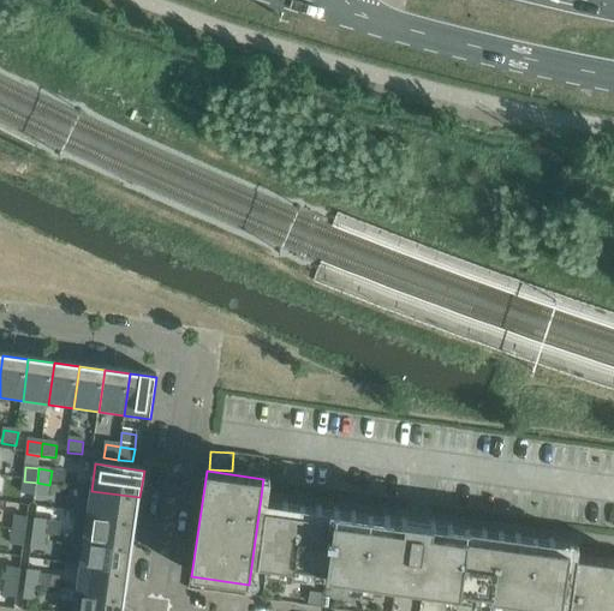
[(37,483),(24,481),(22,496),(35,497),(37,483)]
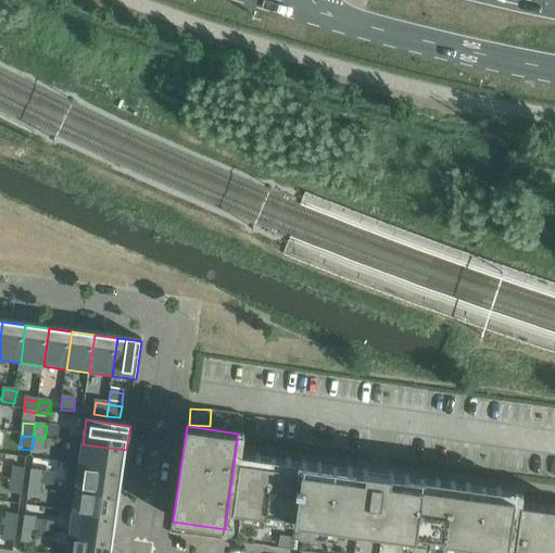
[(43,452),(45,439),(34,437),(32,450),(43,452)]
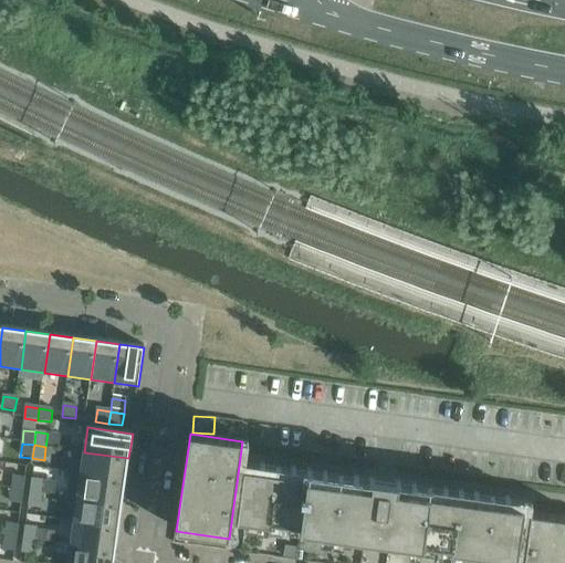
[(128,458),(84,452),(81,476),(125,482),(128,458)]
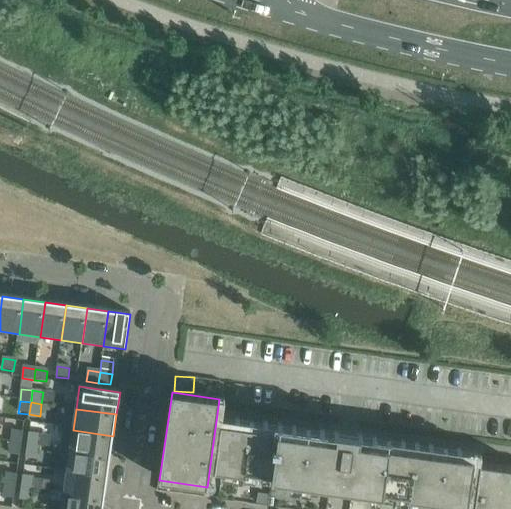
[(408,499),(468,507),(474,460),(360,444),(361,438),(337,434),(336,440),(221,424),(215,472),(246,476),(246,473),(272,476),(271,480),(331,488),(331,485),(352,487),(352,491),(383,495),(383,492),(409,495),(408,499)]
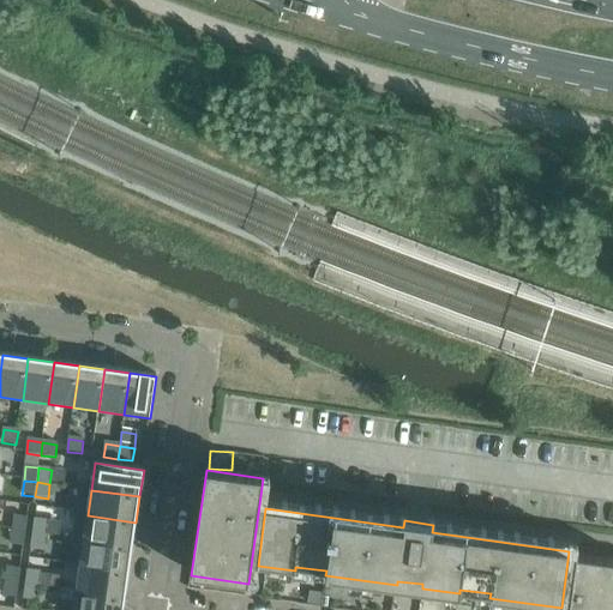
[(84,541),(132,548),(136,523),(88,515),(84,541)]
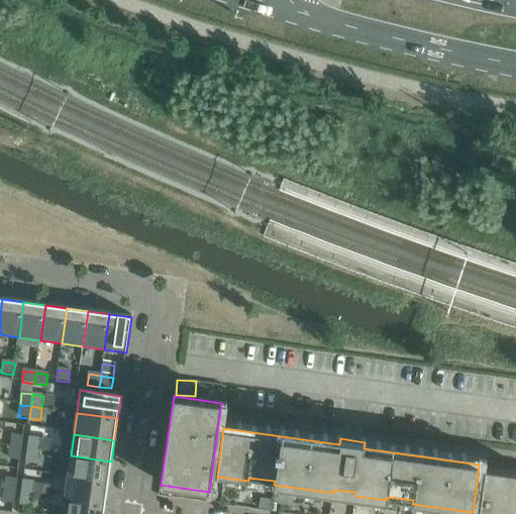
[(13,435),(11,447),(22,449),(23,437),(13,435)]
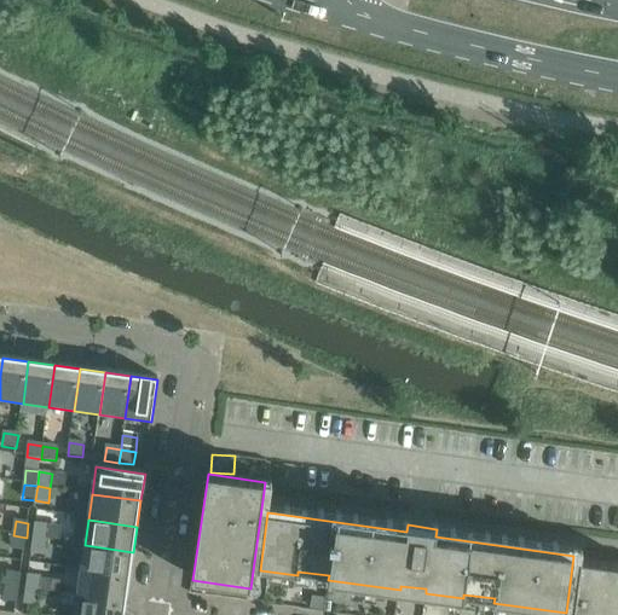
[(48,526),(35,524),(34,538),(46,540),(48,526)]
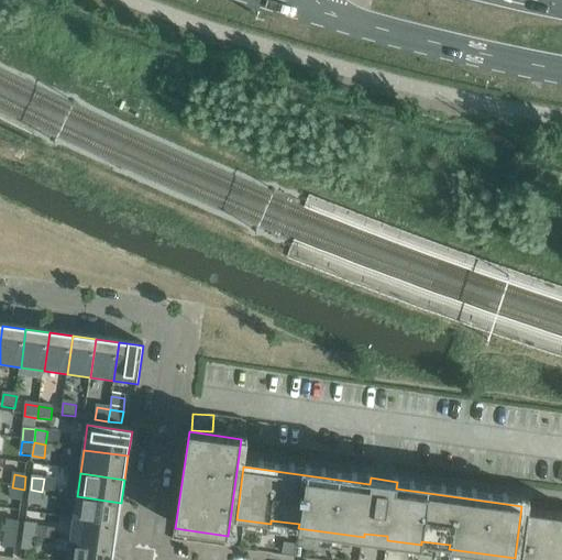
[(24,490),(12,487),(10,501),(22,503),(24,490)]
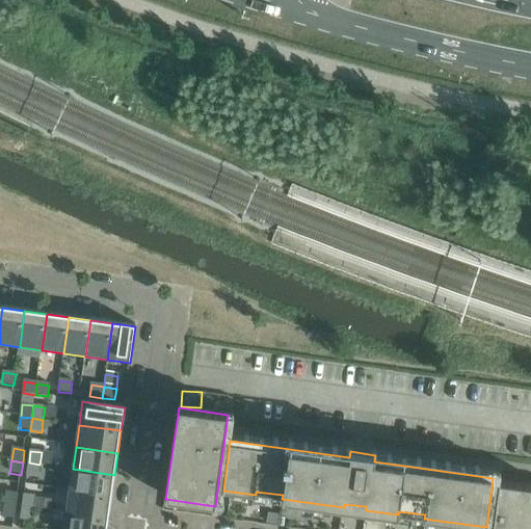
[(40,465),(29,463),(27,475),(38,477),(40,465)]
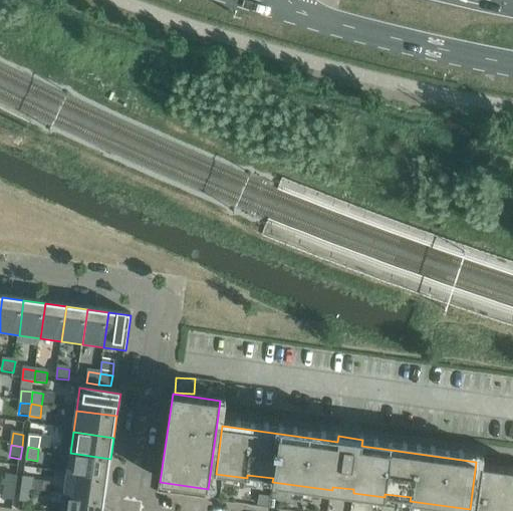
[(70,453),(67,475),(107,481),(110,459),(70,453)]
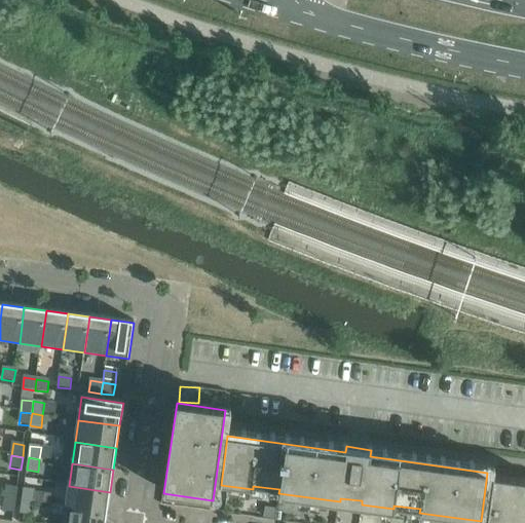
[(524,481),(493,477),(486,522),(524,522),(524,481)]
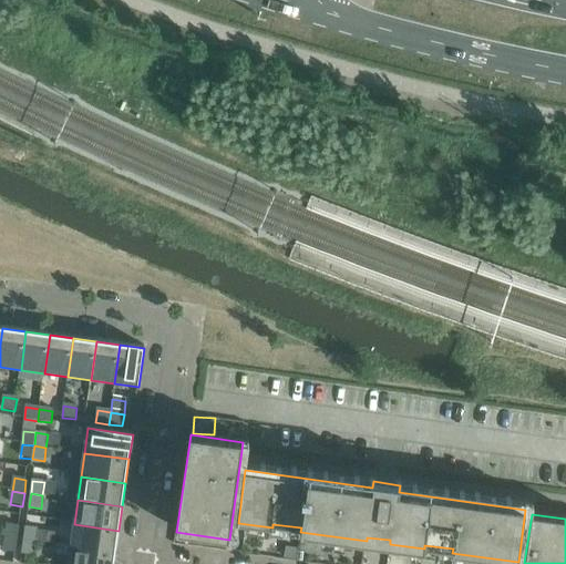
[(71,547),(115,554),(119,531),(74,524),(71,547)]
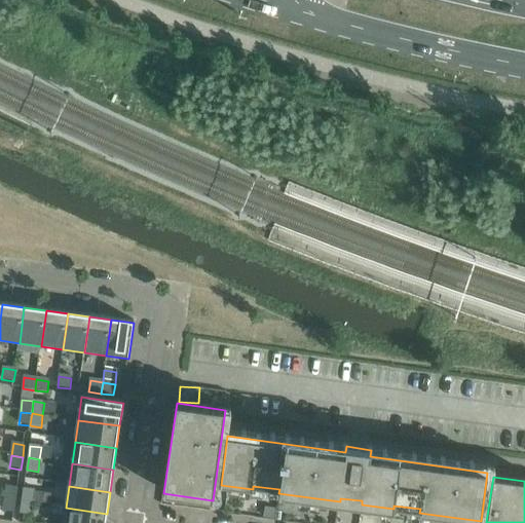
[(7,487),(5,499),(16,500),(17,489),(7,487)]
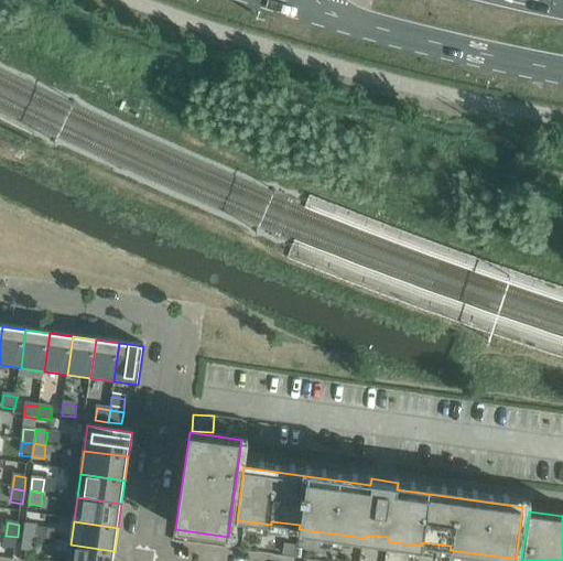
[(25,525),(24,538),(35,540),(38,527),(25,525)]
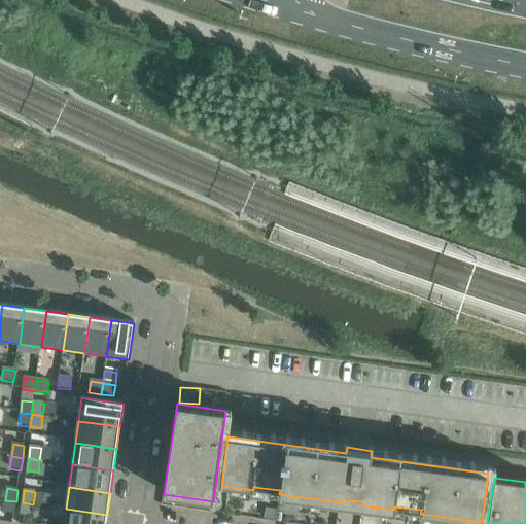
[(16,501),(5,500),(3,513),(14,514),(16,501)]
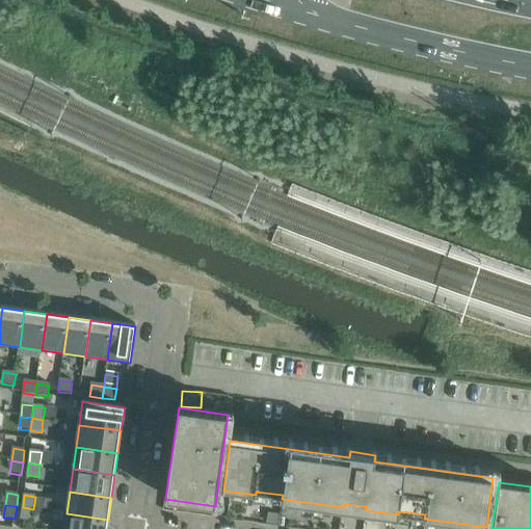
[(33,509),(23,507),(21,520),(32,522),(33,509)]
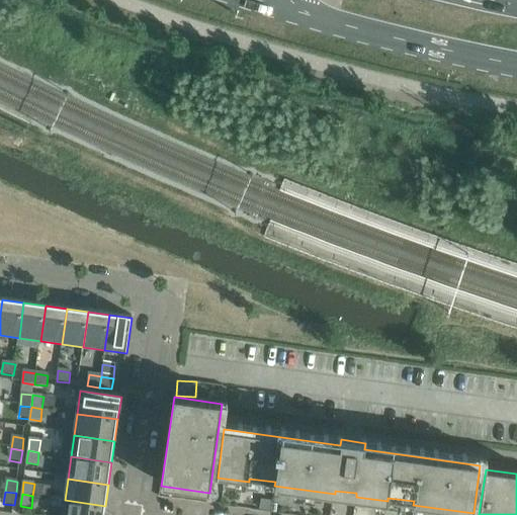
[(104,514),(105,506),(65,500),(63,514),(104,514)]
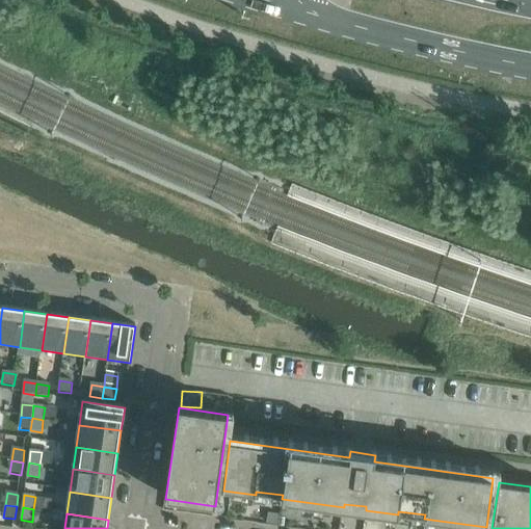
[(269,514),(267,526),(277,527),(280,516),(269,514)]
